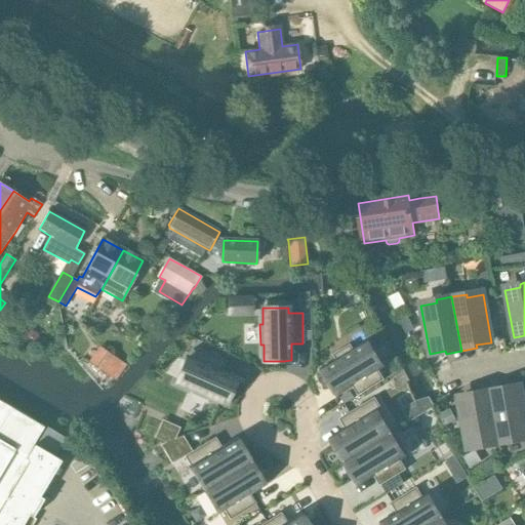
[(27,329),(22,338),(29,342),(34,333),(27,329)]
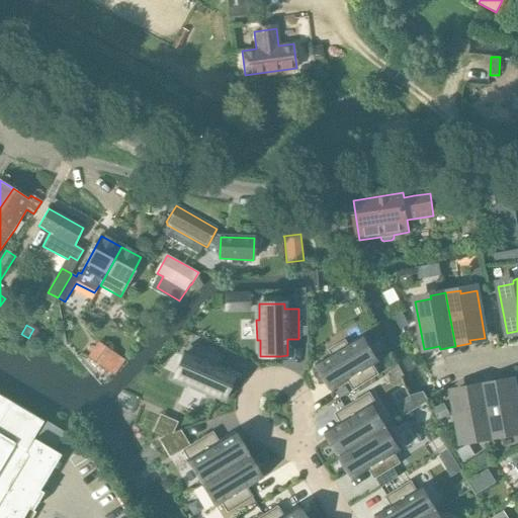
[(333,357),(319,365),(330,382),(334,390),(348,380),(354,391),(379,375),(372,363),(377,360),(364,338),(350,347),(346,340),(329,350),(333,357)]
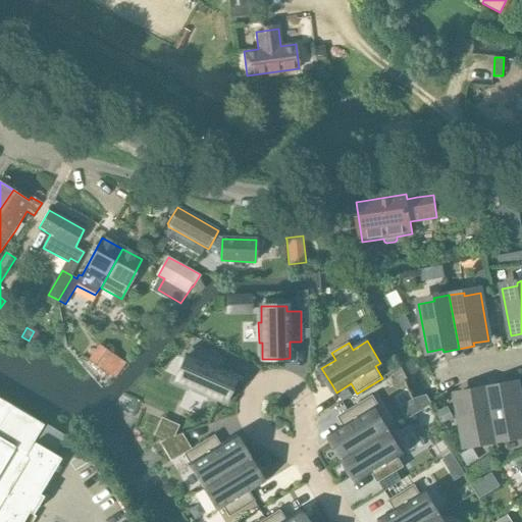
[(121,361),(98,345),(88,361),(111,376),(121,361)]
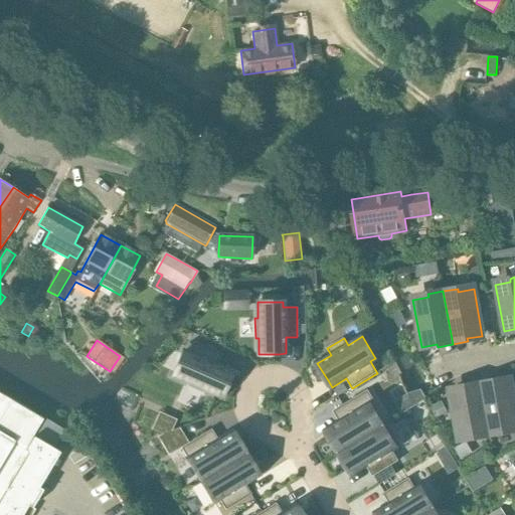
[(183,352),(173,375),(187,382),(186,384),(204,392),(205,390),(220,396),(228,378),(231,370),(216,364),(221,354),(208,348),(193,342),(188,354),(183,352)]
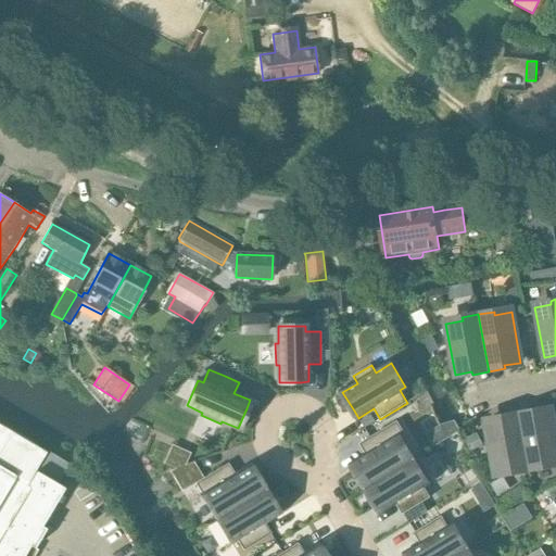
[(518,414),(529,471),(545,468),(544,465),(555,463),(555,437),(552,412),(534,415),(534,411),(518,414)]
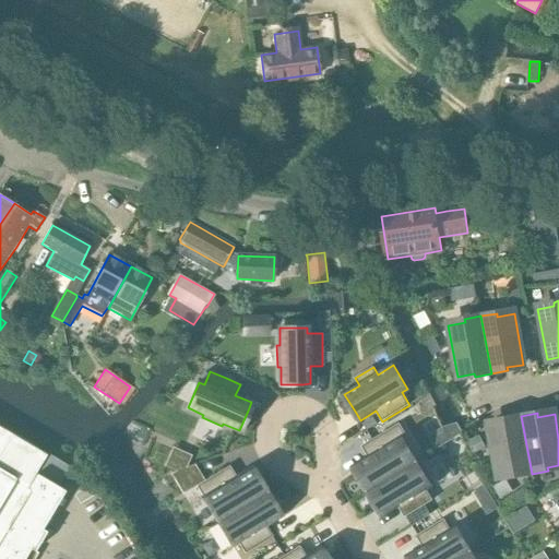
[(532,474),(521,416),(504,419),(506,423),(489,426),(498,476),(514,474),(515,477),(532,474)]
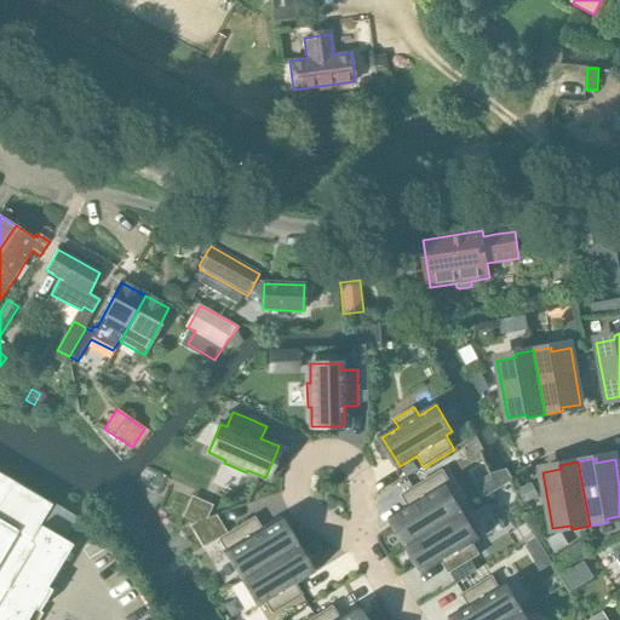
[(402,470),(407,477),(419,470),(414,463),(402,470)]
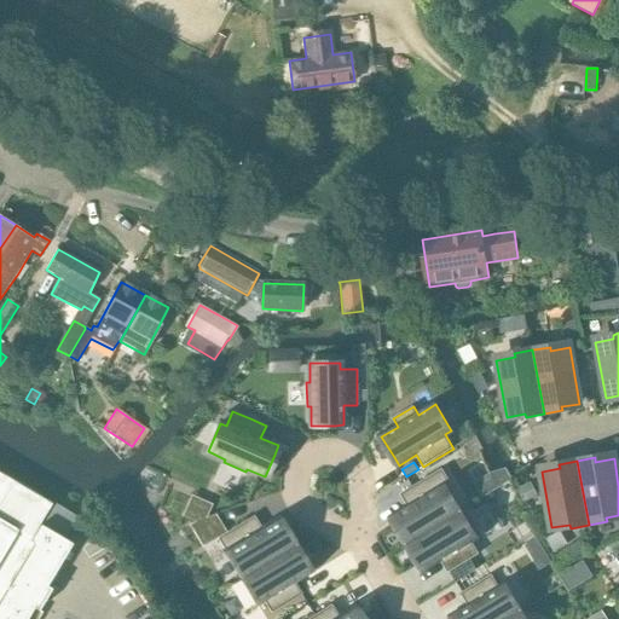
[(408,505),(391,515),(395,525),(406,543),(461,510),(446,487),(451,484),(443,469),(400,495),(408,505)]
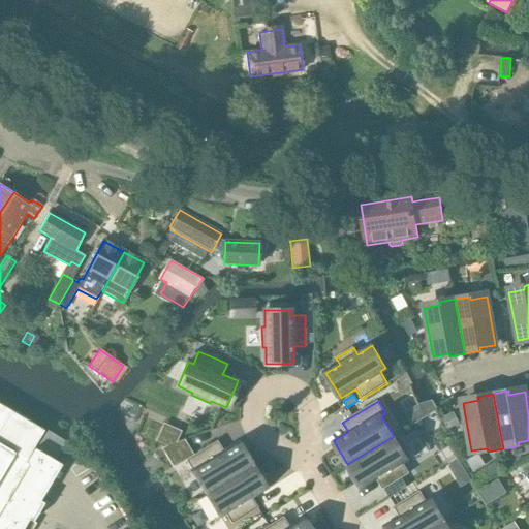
[(180,432),(163,425),(156,440),(167,444),(175,442),(180,432)]
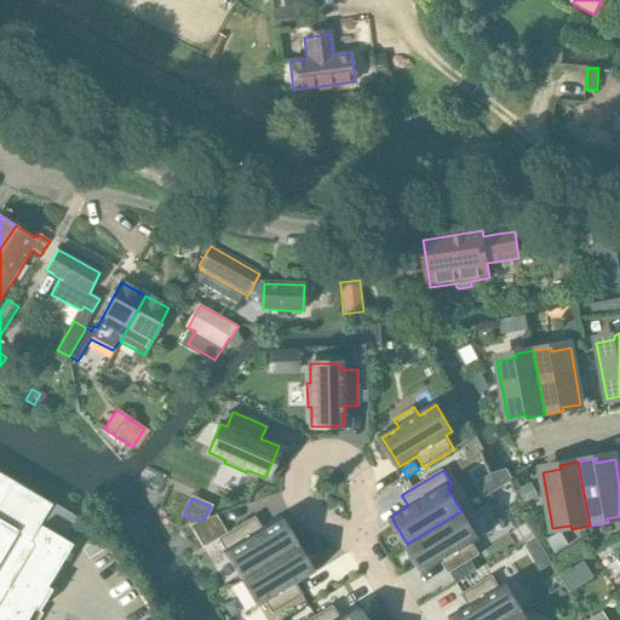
[(461,511),(407,544),(408,545),(420,564),(425,572),(442,562),(449,574),(480,555),(472,541),(483,534),(470,514),(466,507),(461,511)]
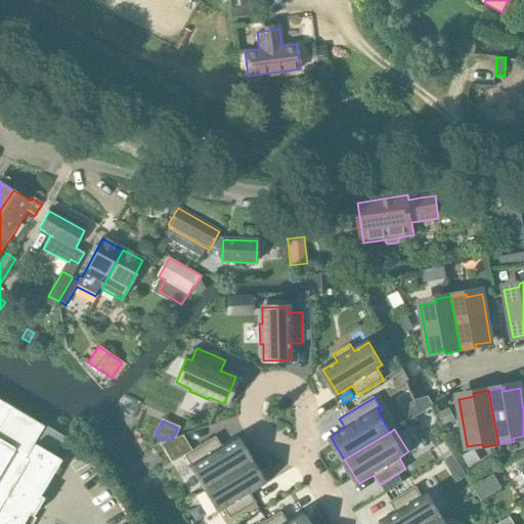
[(191,450),(182,435),(161,443),(172,463),(183,455),(191,450)]
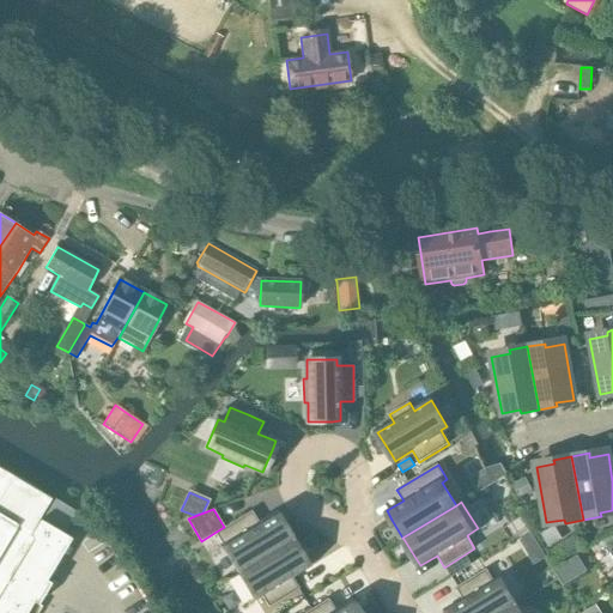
[(224,527),(214,533),(229,556),(237,571),(291,539),(279,520),(274,513),(258,522),(252,511),(224,527)]
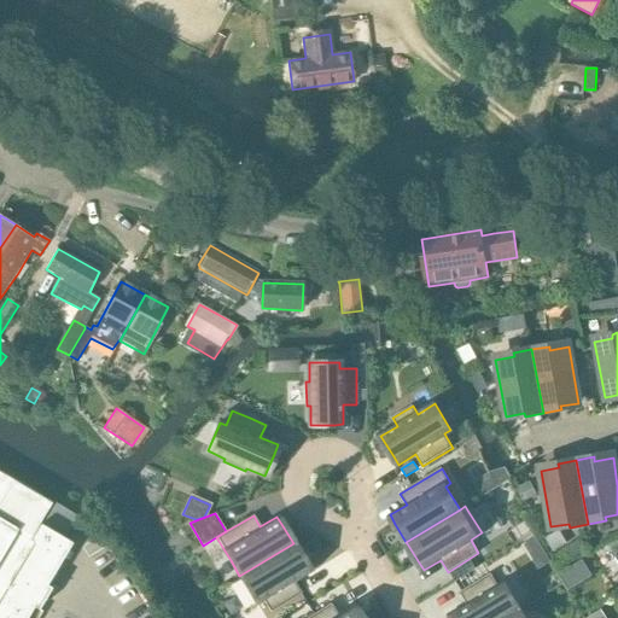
[(0,617),(36,617),(41,611),(38,608),(51,588),(46,584),(70,542),(40,524),(31,537),(0,518),(0,617)]
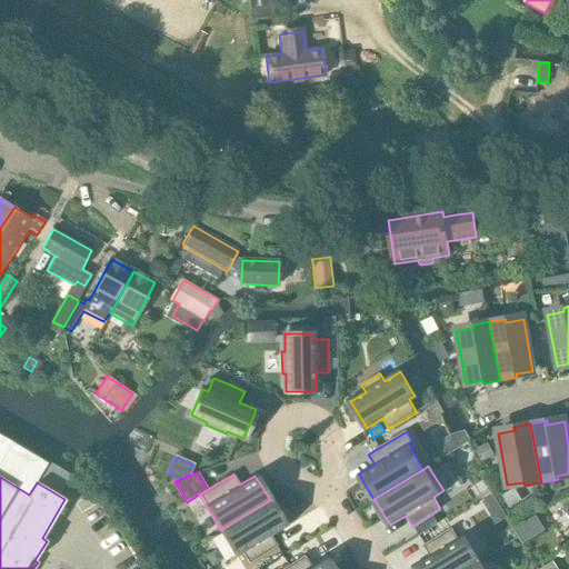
[(500,507),(493,496),(482,502),(489,513),(500,507)]
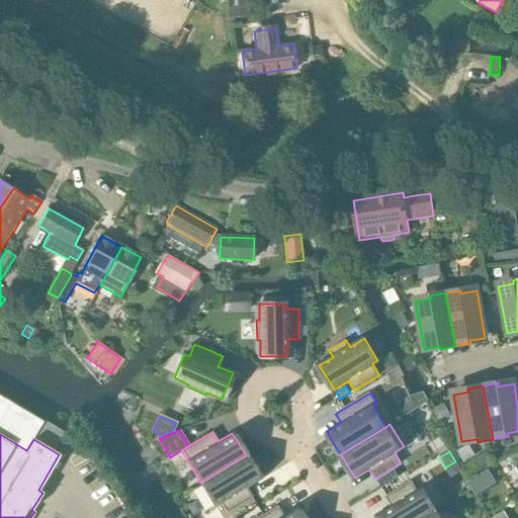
[(246,455),(200,483),(202,486),(214,505),(220,502),(227,513),(252,498),(246,488),(260,480),(256,472),(246,455)]
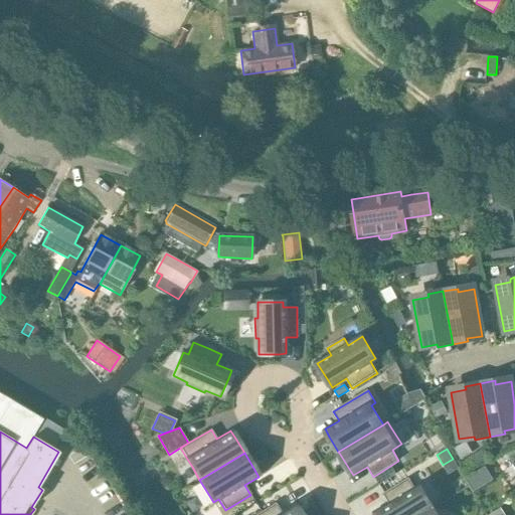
[(486,467),(466,480),(474,492),(494,479),(486,467)]
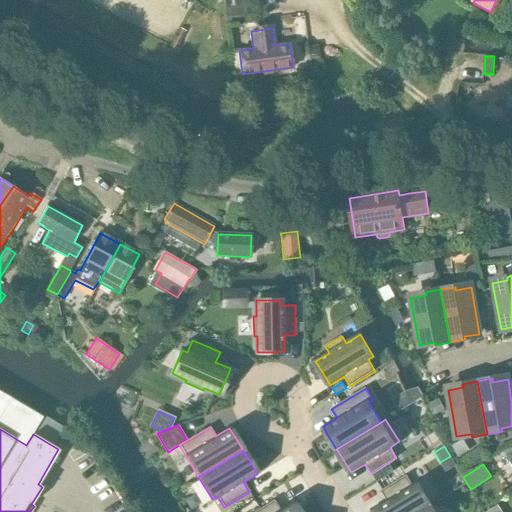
[(387,500),(373,509),(374,511),(418,511),(431,504),(419,484),(414,487),(407,475),(404,477),(381,491),(387,500)]
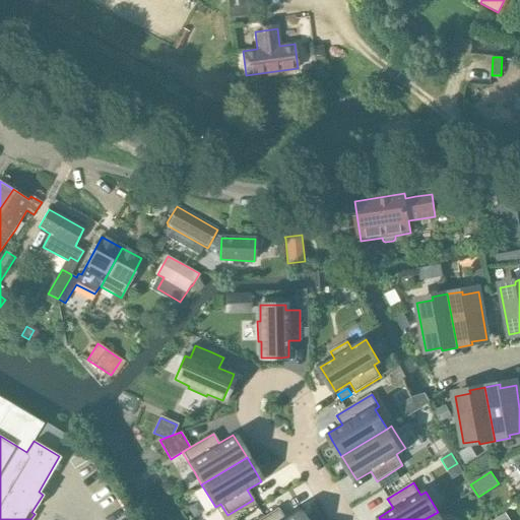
[(257,519),(304,519),(302,516),(298,509),(283,517),(277,508),(257,519)]
